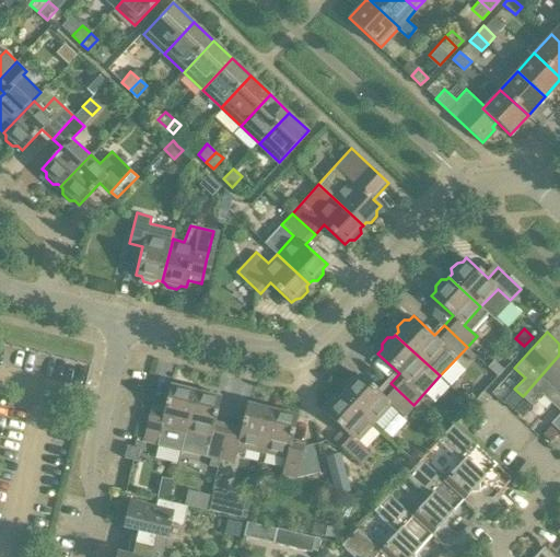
[(559,392),(559,355),(523,396),(532,405),(541,393),(551,402),(559,392)]
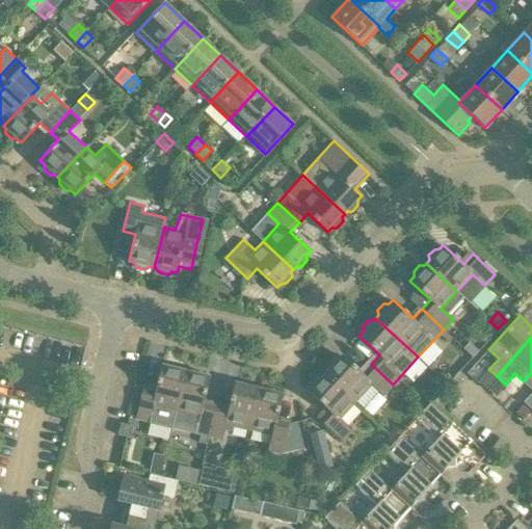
[(470,341),(463,347),(473,356),(479,349),(470,341)]
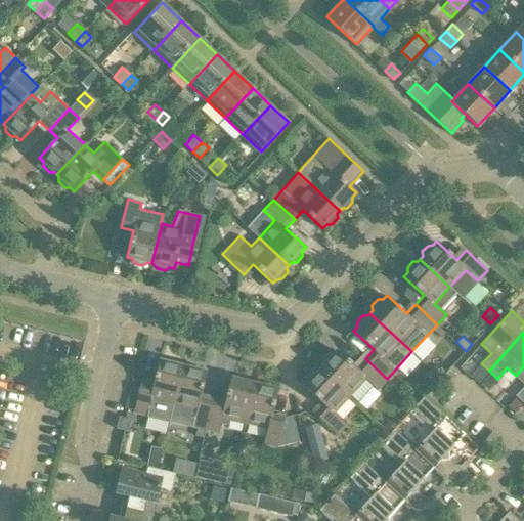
[(322,364),(319,367),(350,395),(365,379),(377,389),(387,379),(365,358),(356,368),(337,349),(333,353),(328,353),(322,359),(322,364)]
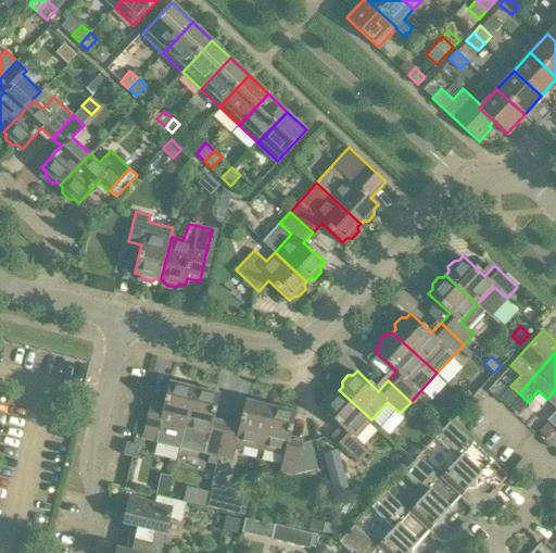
[(149,406),(141,437),(180,447),(185,429),(194,387),(190,387),(188,381),(179,379),(175,382),(169,381),(162,410),(149,406)]
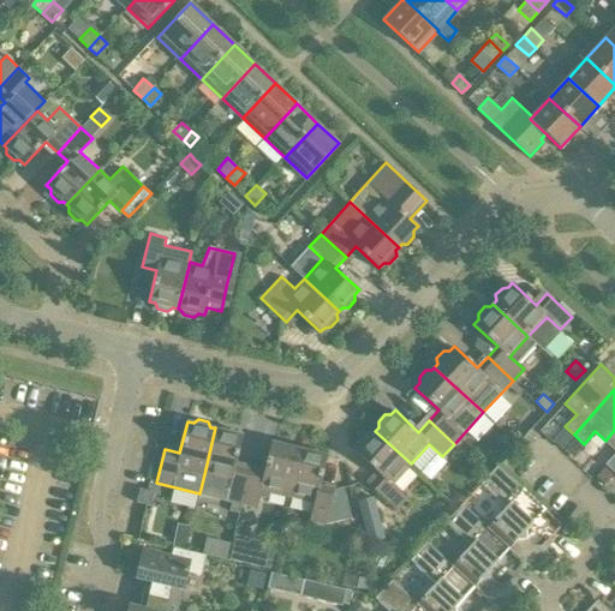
[(233,501),(242,503),(250,469),(236,466),(243,435),(237,433),(233,427),(224,426),(219,429),(215,427),(204,474),(199,493),(226,499),(233,501)]
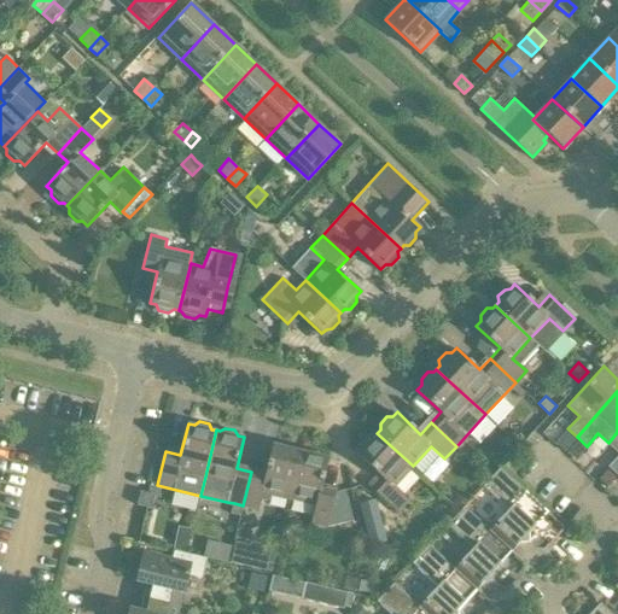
[(564,450),(576,438),(566,430),(554,442),(564,450)]
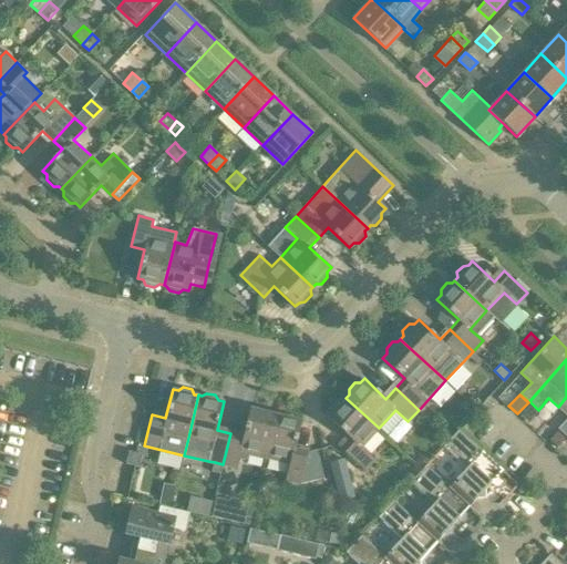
[(566,397),(558,407),(566,414),(566,417),(557,428),(566,436),(566,434),(566,397)]
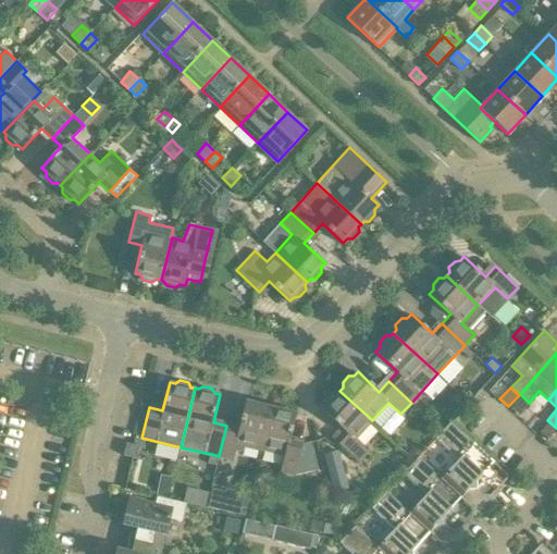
[(372,420),(339,391),(337,393),(332,393),(326,399),(326,405),(322,409),(344,429),(334,440),(358,460),(368,450),(356,438),(372,420)]
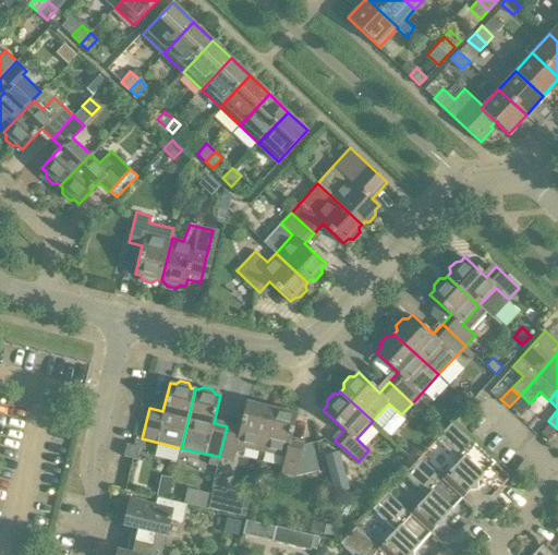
[(529,405),(521,398),(512,407),(520,414),(529,405)]
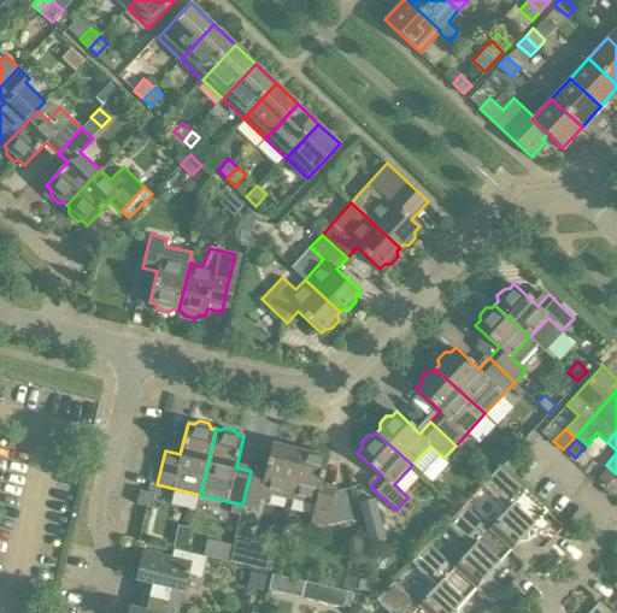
[(271,493),(289,496),(301,449),(297,448),(293,443),(283,441),(278,444),(272,443),(265,475),(251,471),(242,505),(258,508),(260,497),(264,497),(266,497),(270,495),(271,493)]
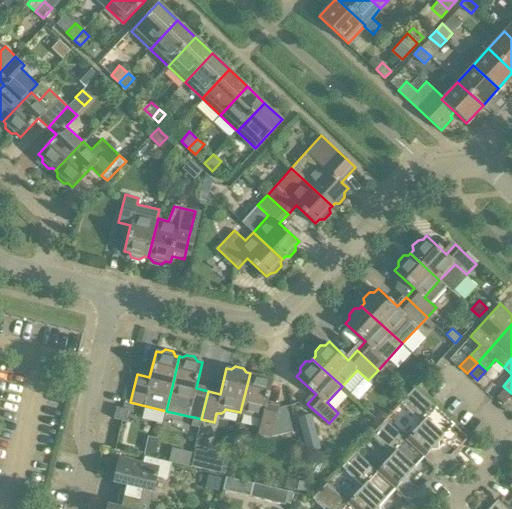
[(250,373),(240,412),(261,417),(258,432),(271,436),(292,430),(286,405),(278,408),(266,405),(271,379),(267,378),(264,373),(256,371),(252,374),(250,373)]
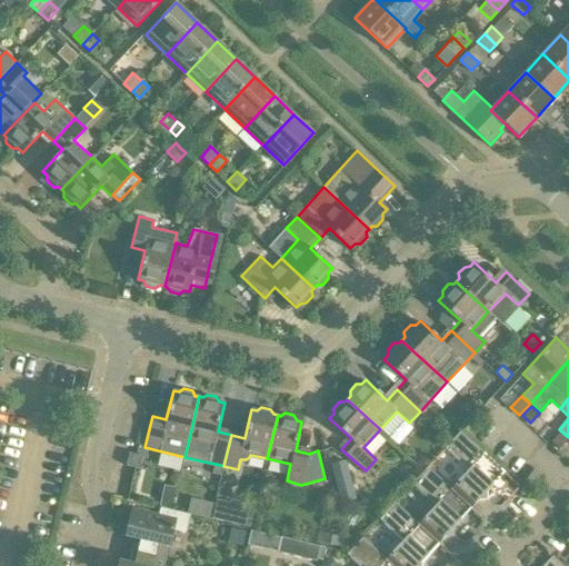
[(451,487),(471,507),(490,525),(498,525),(510,513),(501,505),(493,505),(487,498),(486,492),(505,470),(460,430),(445,447),(468,469),(451,487)]
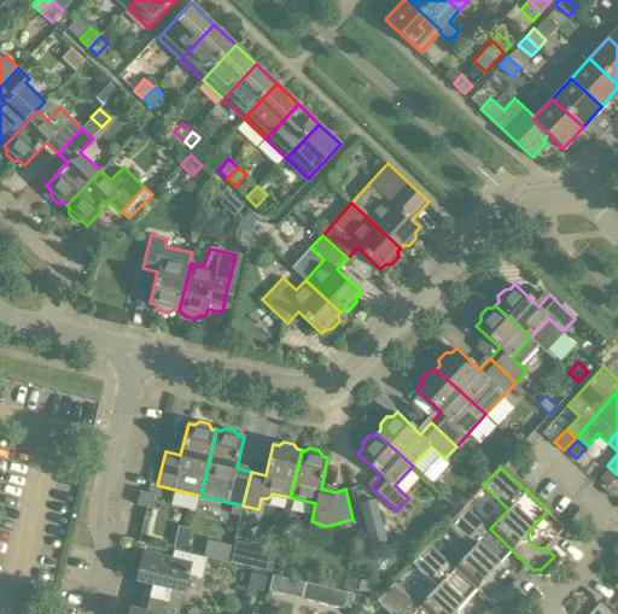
[(608,468),(599,478),(607,485),(617,475),(608,468)]
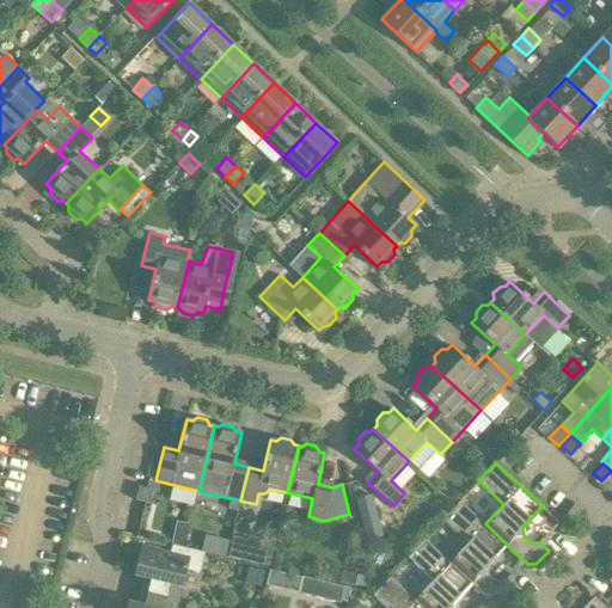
[(153,487),(139,485),(135,498),(150,502),(153,487)]
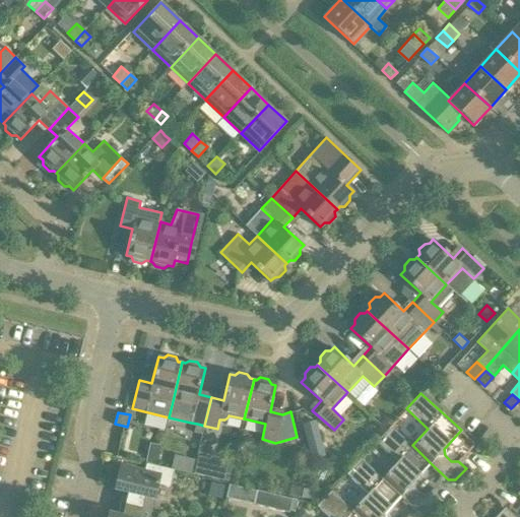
[(386,412),(380,419),(387,426),(393,418),(386,412)]
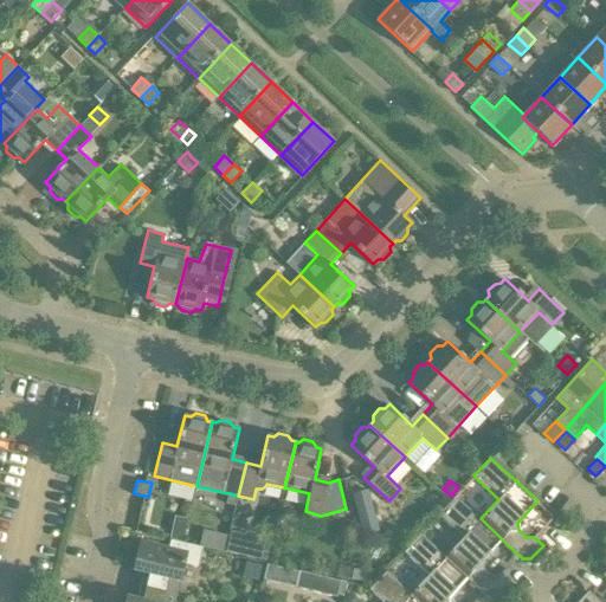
[(368,487),(353,492),(363,533),(379,530),(368,487)]
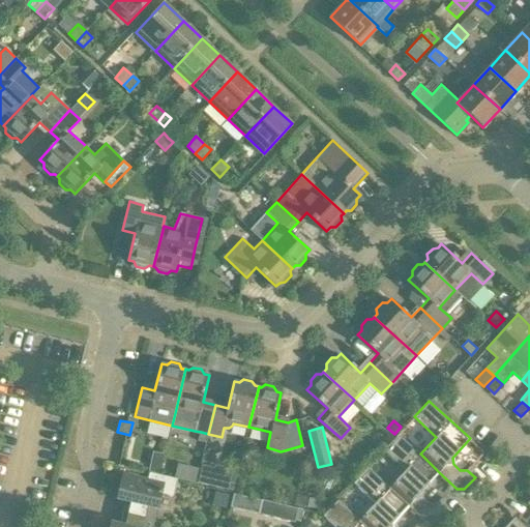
[(201,432),(199,439),(207,441),(208,434),(201,432)]
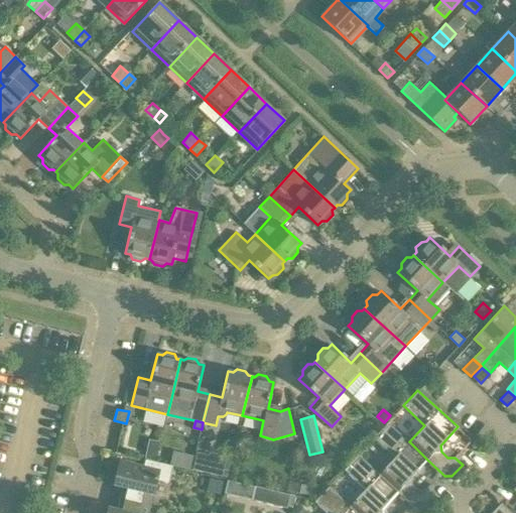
[(427,460),(409,441),(388,422),(374,437),(395,457),(380,474),(397,492),(415,508),(422,508),(432,497),(424,489),(417,489),(411,483),(411,477),(427,460)]
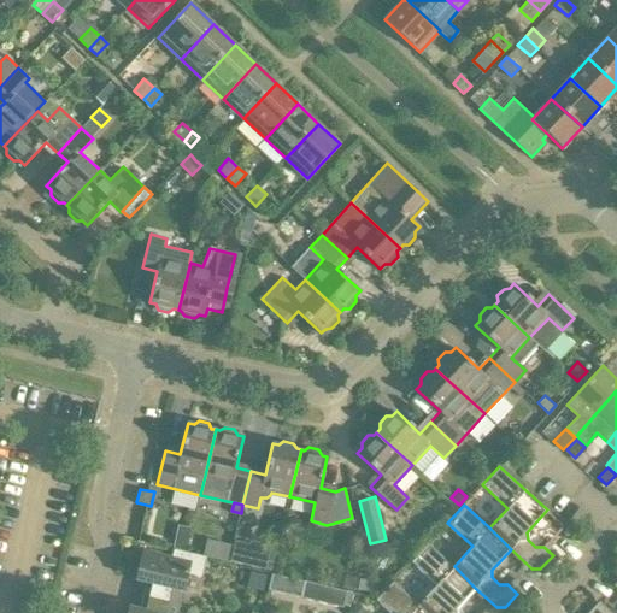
[(176,540),(174,548),(187,550),(191,538),(183,537),(176,540)]
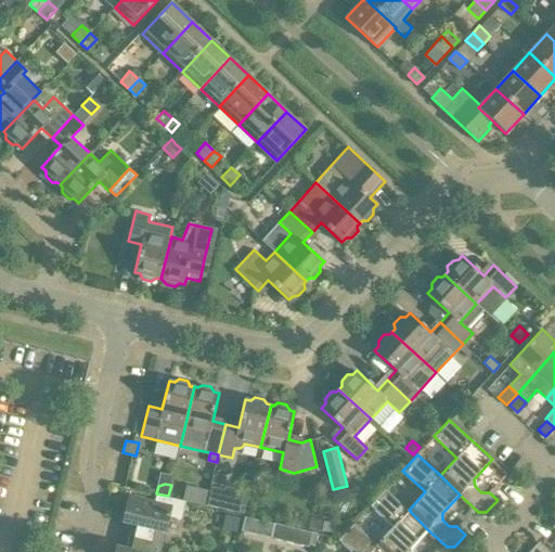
[(188,484),(185,499),(207,501),(208,486),(188,484)]
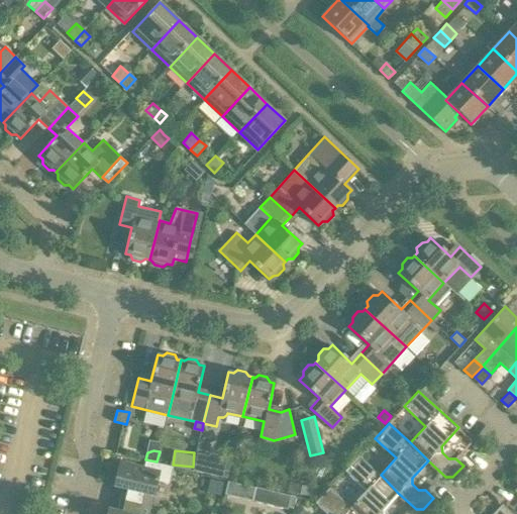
[(196,453),(195,470),(229,473),(230,455),(196,453)]
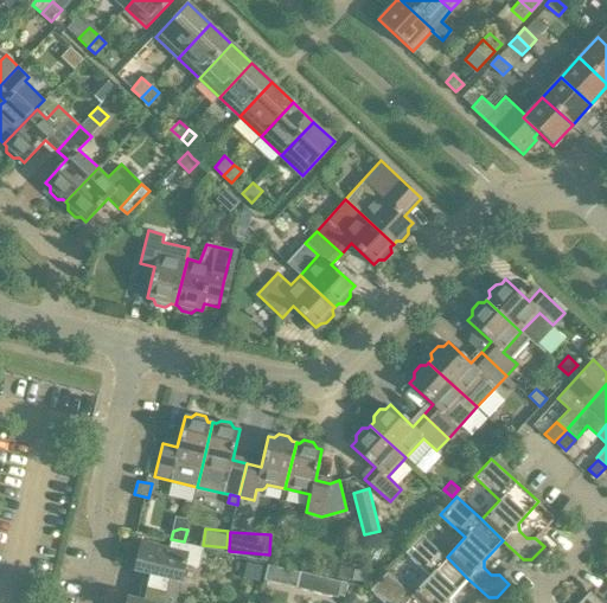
[(467,578),(447,557),(421,534),(406,552),(430,575),(411,595),(420,602),(449,602),(449,598),(467,578)]
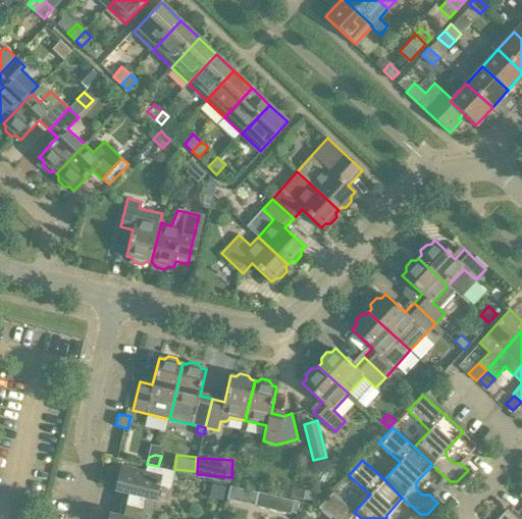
[(120,504),(151,512),(154,500),(155,500),(159,485),(171,488),(175,470),(158,466),(147,464),(146,471),(121,465),(115,490),(123,492),(120,504)]
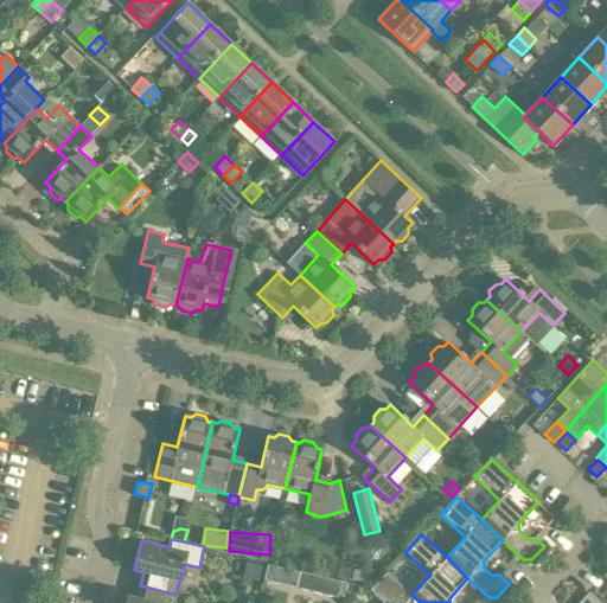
[(333,565),(332,576),(347,579),(350,581),(352,569),(333,565)]
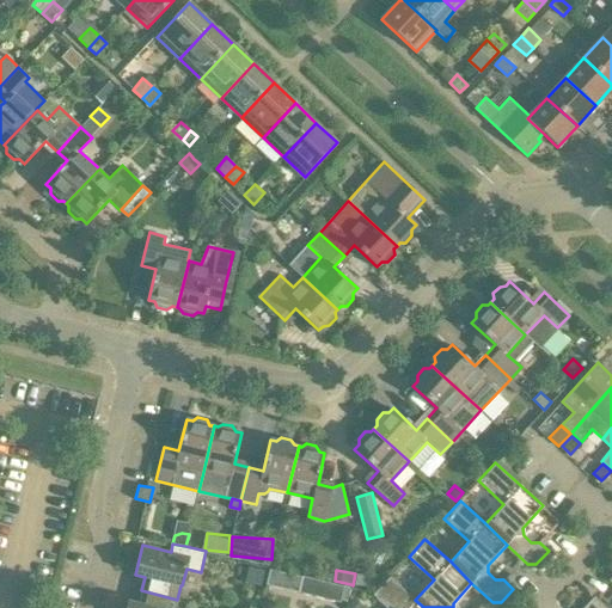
[(423,607),(415,600),(390,576),(373,594),(389,607),(423,607)]
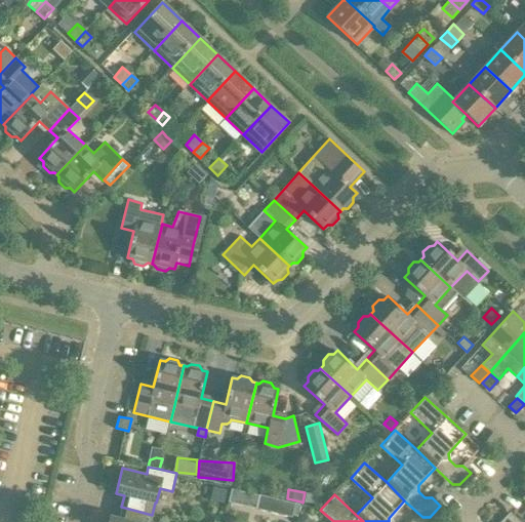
[(298,514),(300,502),(287,498),(282,498),(280,511),(298,514)]
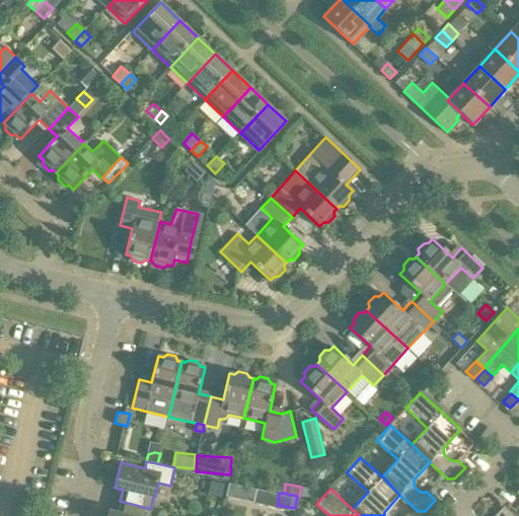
[(148,515),(150,509),(120,501),(117,513),(109,511),(107,515),(148,515)]
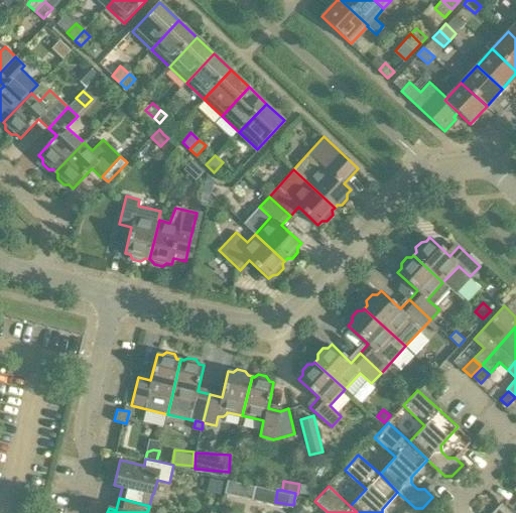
[(305,512),(308,511),(299,503),(291,512),(293,512),(305,512)]
